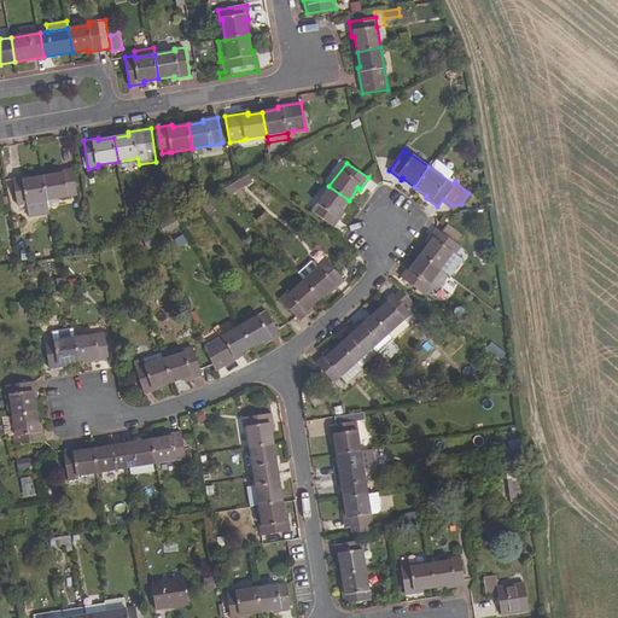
[(77,196),(73,169),(58,172),(58,174),(44,176),(47,200),(66,197),(74,196),(77,196)]
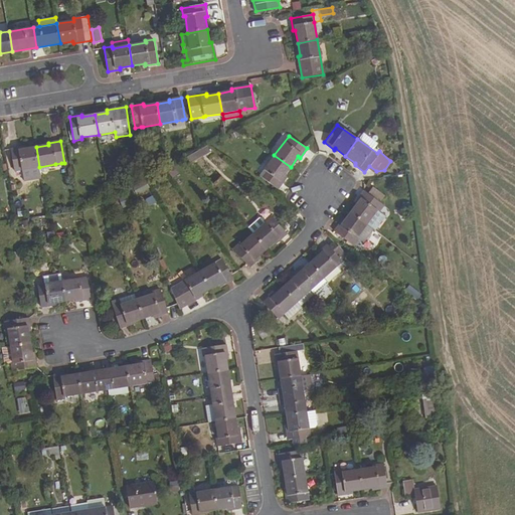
[(22,147),(10,149),(14,171),(20,170),(22,170),(39,167),(36,147),(23,149),(22,147)]
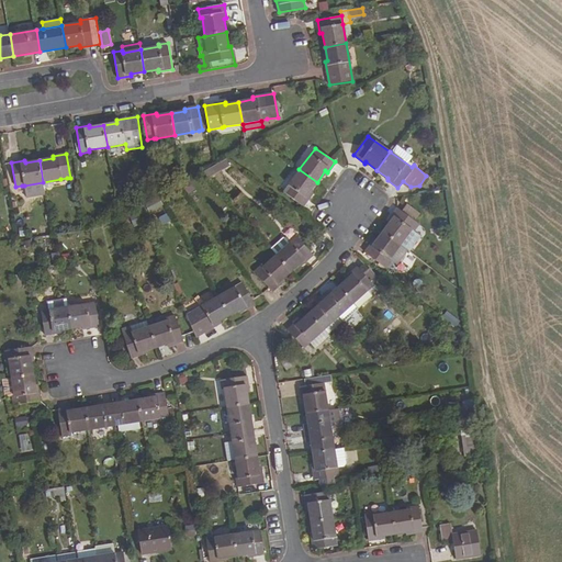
[(308,194),(317,182),(299,169),(282,191),(302,205),(310,195),(308,194)]
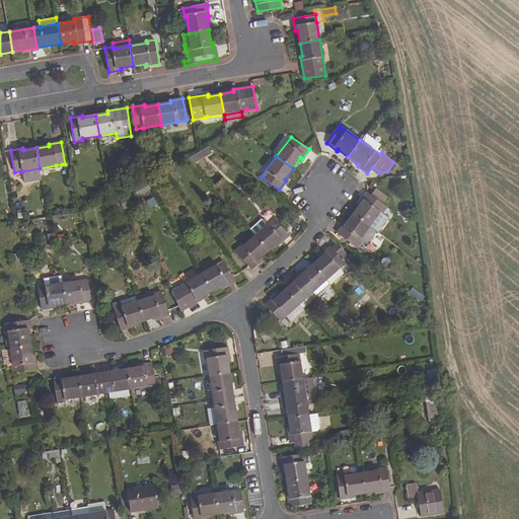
[(386,198),(375,189),(370,195),(382,204),(386,198)]
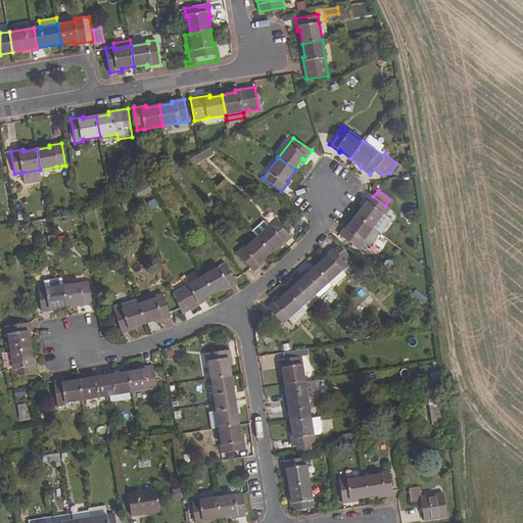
[(355,216),(372,228),(383,214),(384,216),(389,208),(385,205),(373,196),(369,193),(361,203),(364,204),(355,216)]
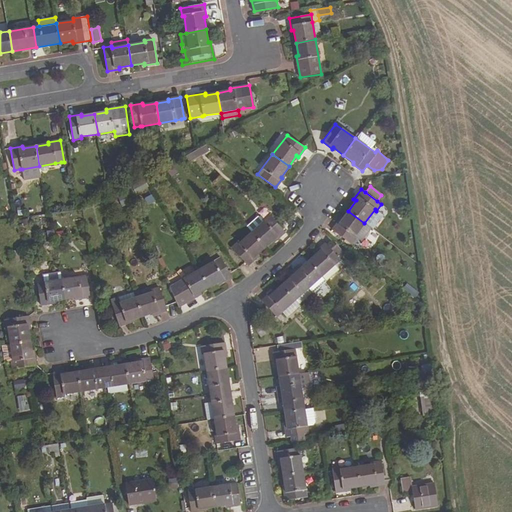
[(122,207),(129,204),(124,194),(117,197),(122,207)]
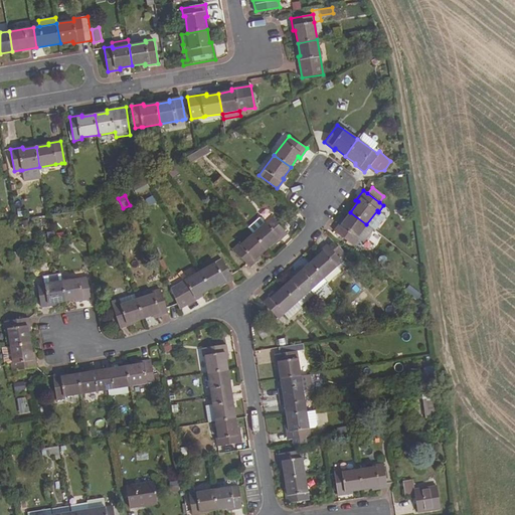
[(44,207),(35,208),(36,215),(45,214),(44,207)]
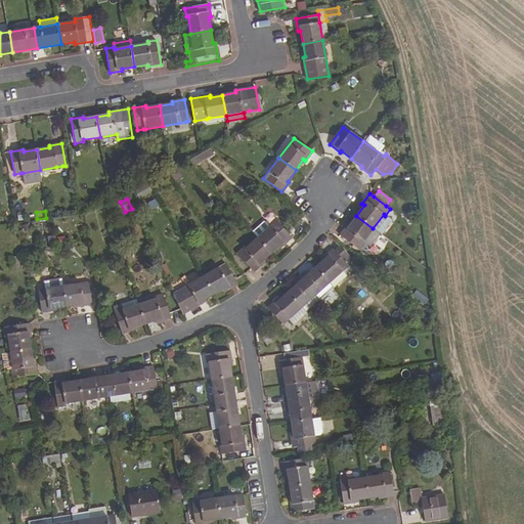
[(362,242),(373,228),(356,216),(348,226),(346,225),(340,234),(358,250),(364,243),(362,242)]
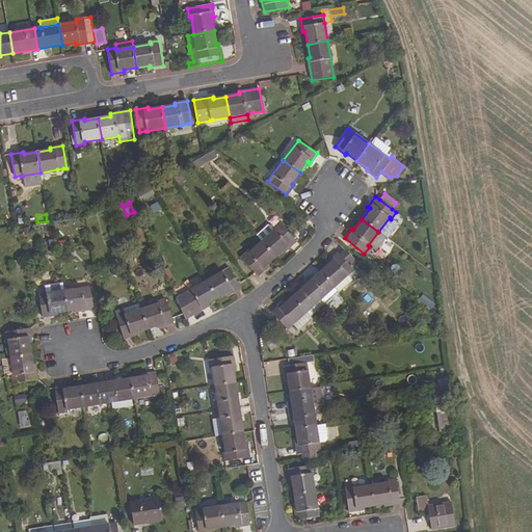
[(261,241),(275,257),(286,247),(287,248),(295,241),(280,222),(272,229),(270,225),(267,225),(256,235),(261,241)]
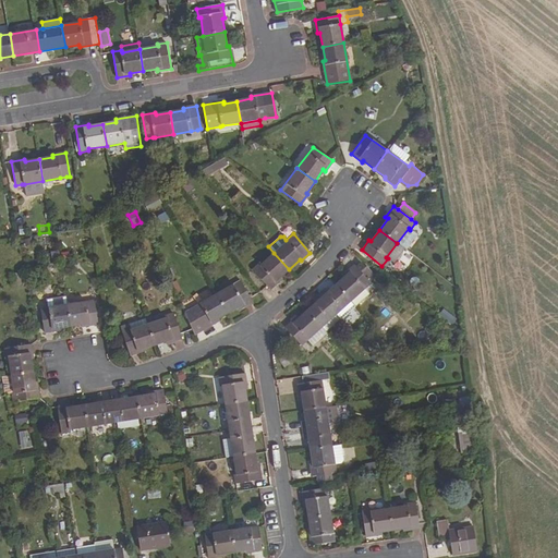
[(279,278),(289,269),(274,253),(261,265),(259,264),(252,269),(269,289),(280,280),(279,278)]
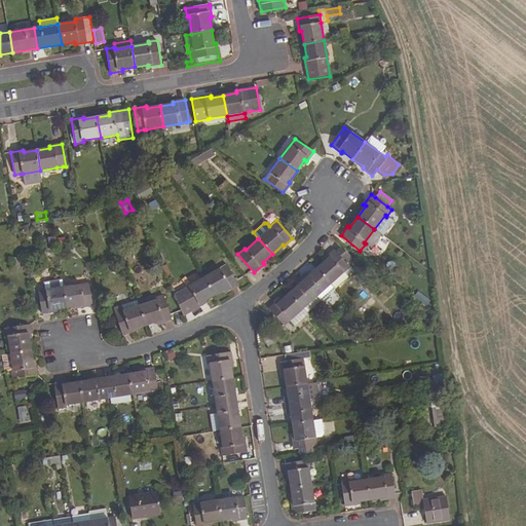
[(326,259),(315,268),(329,284),(348,266),(347,264),(351,260),(344,252),(339,256),(334,250),(325,257),(326,259)]
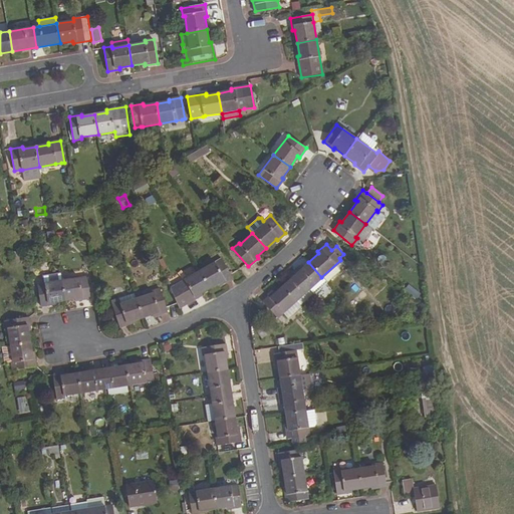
[(221,258),(199,270),(209,288),(221,282),(222,284),(232,278),(221,258)]
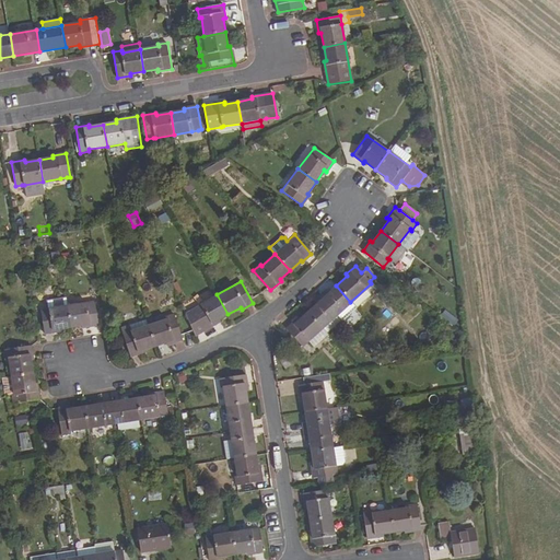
[(350,302),(336,286),(328,292),(325,289),(318,294),(337,315),(350,302)]
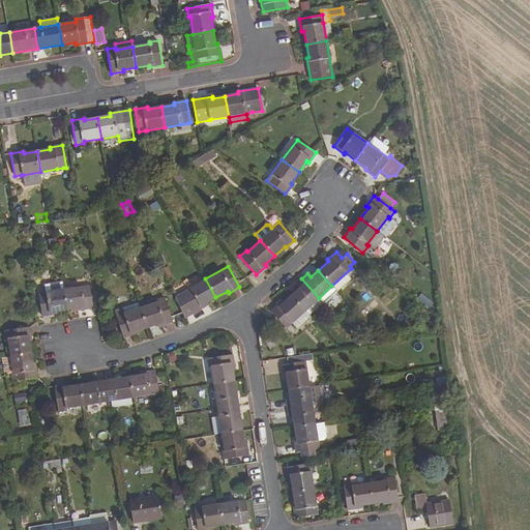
[(204,303),(215,297),(205,278),(175,296),(184,318),(205,305),(204,303)]
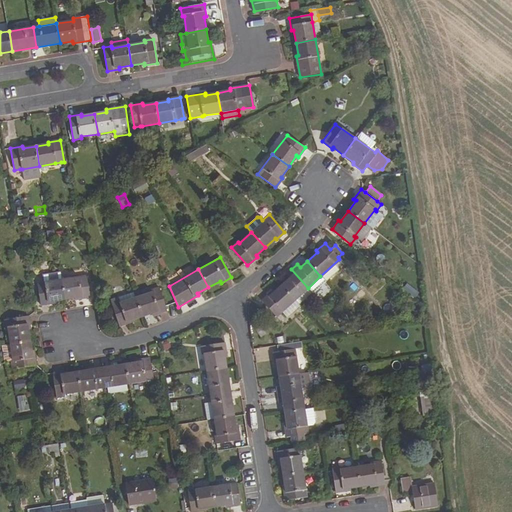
[(294,300),(308,288),(291,269),(285,275),(288,279),(281,285),(294,300)]
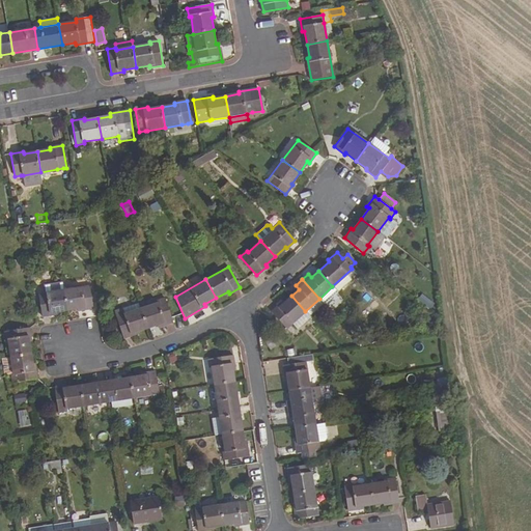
[(46,292),(64,290),(62,281),(45,284),(46,292)]
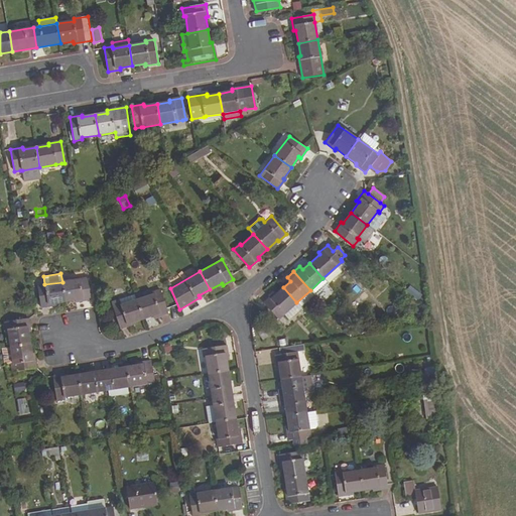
[(334,278),(329,273),(323,278),(327,282),(328,283),(334,278)]
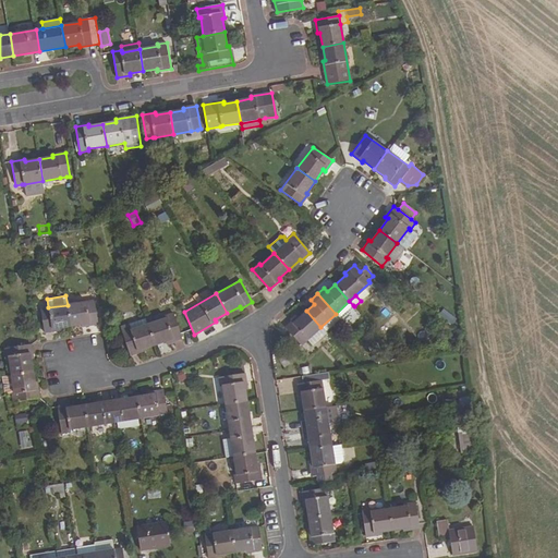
[(84,326),(97,324),(94,301),(68,305),(71,326),(84,324),(84,326)]
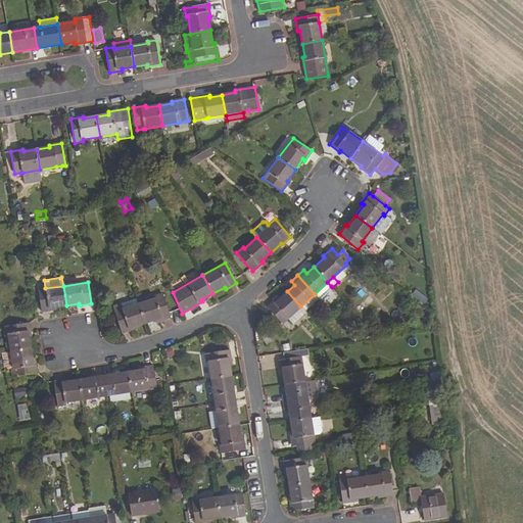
[(331,286),(327,282),(315,294),(318,298),(331,286)]
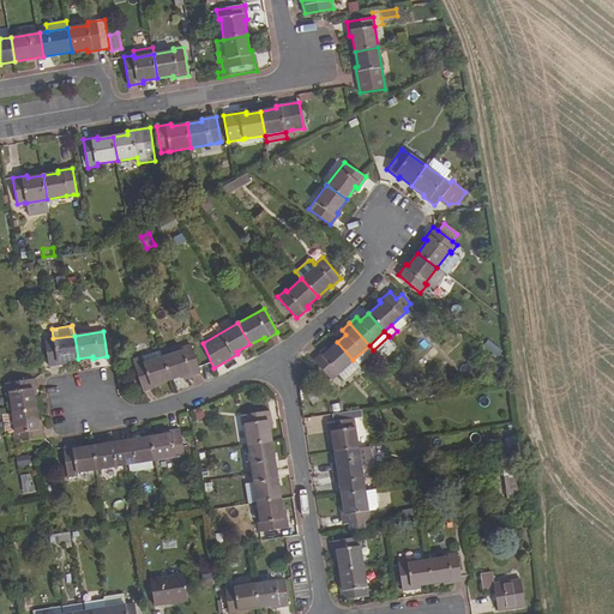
[(62,361),(78,359),(74,336),(53,338),(46,339),(49,365),(64,363),(62,361)]
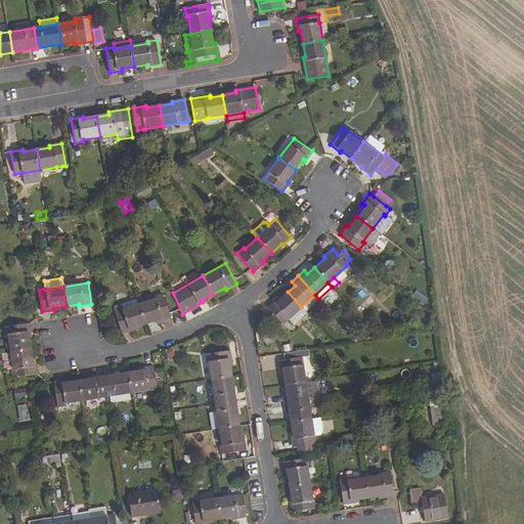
[(282,323),(301,307),(288,292),(278,300),(276,298),(267,306),(282,323)]
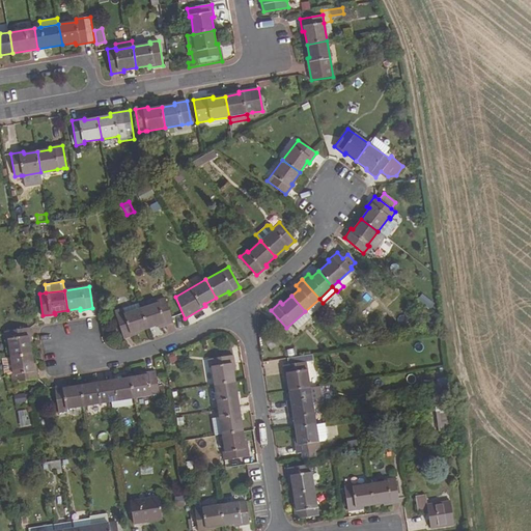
[(172,322),(165,298),(157,301),(157,303),(140,308),(147,328),(159,324),(160,326),(172,322)]
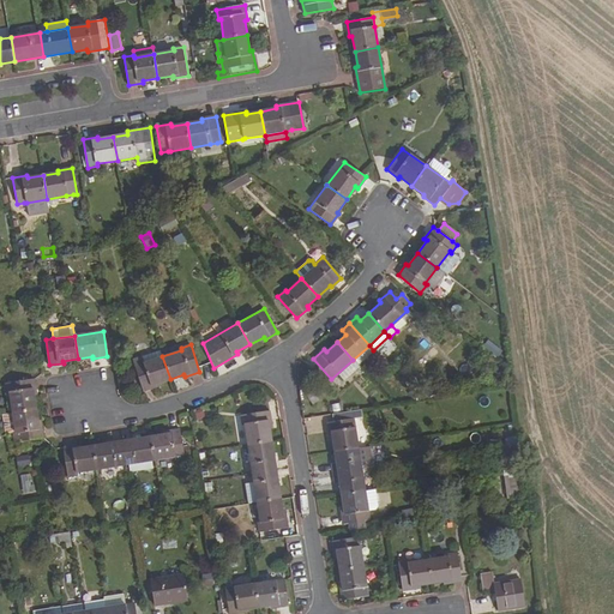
[(155,384),(170,379),(162,356),(161,350),(132,360),(143,391),(156,386),(155,384)]
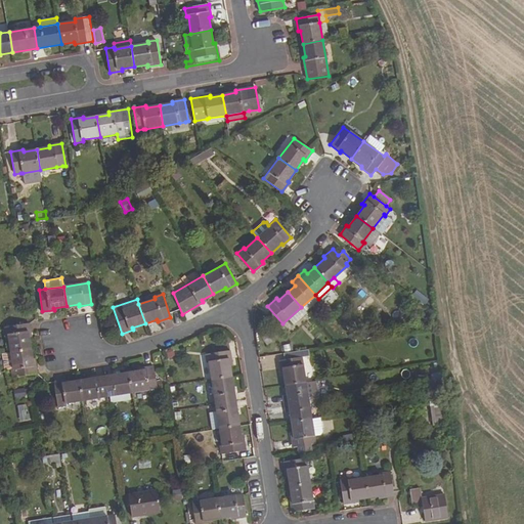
[(31,348),(29,336),(31,335),(29,323),(4,328),(5,335),(7,335),(10,351),(31,348)]
